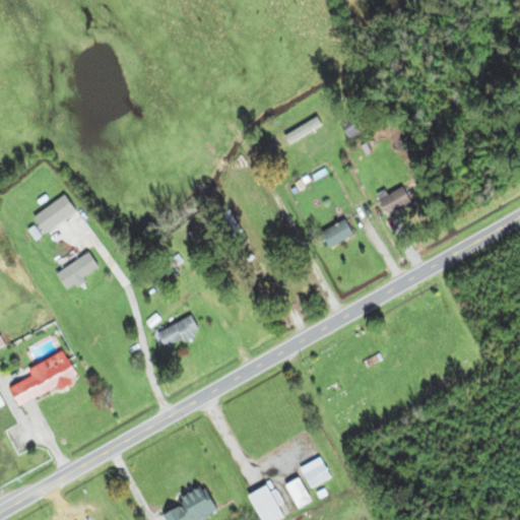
[(341,123),(350,137),(369,126),(360,111),(341,123)]
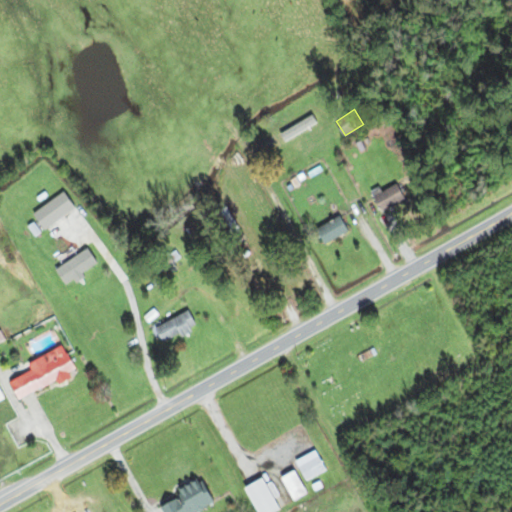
[(312,113),(317,120),(285,140),(280,133),(312,113)]
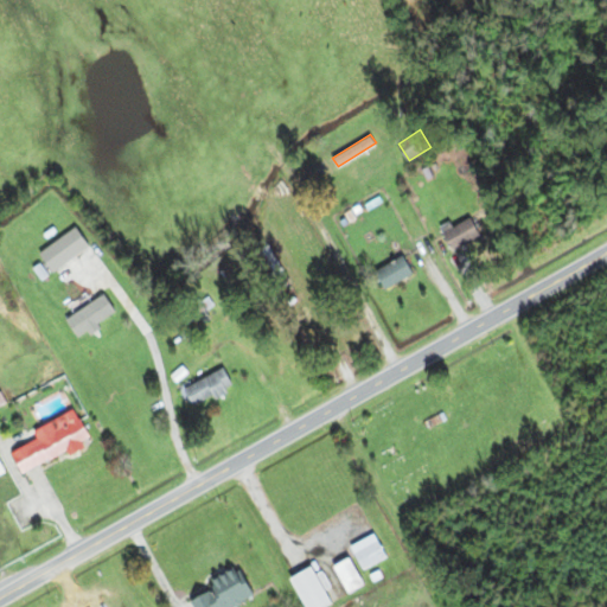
[(352,208),(356,215),(363,210),(359,203),(352,208)]
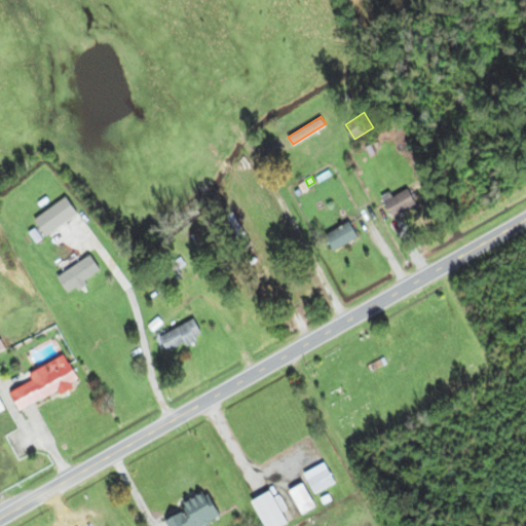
[(303,181),(308,188),(302,191),(298,184),(303,181)]
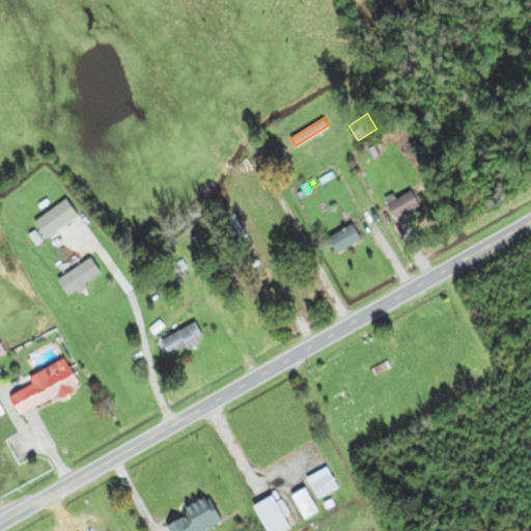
[(411,190),(420,205),(396,219),(387,203),(384,197),(393,192),(396,198),(411,190)]
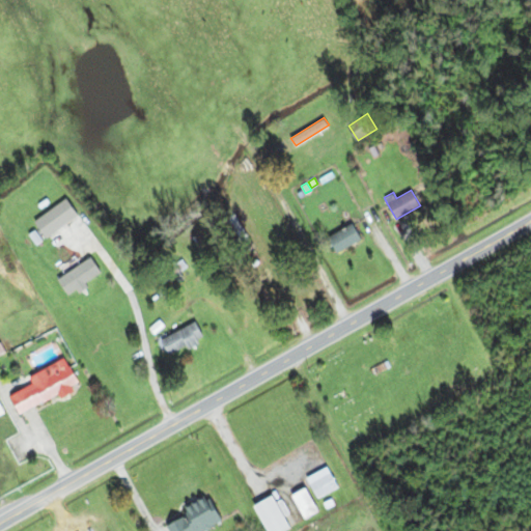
[(66,198),(79,216),(47,239),(34,221),(66,198)]
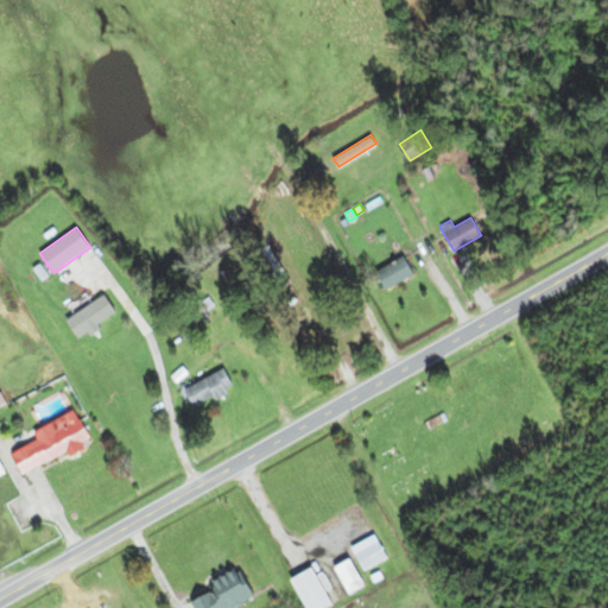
[(268,244),(291,282),(276,290),(254,252),(268,244)]
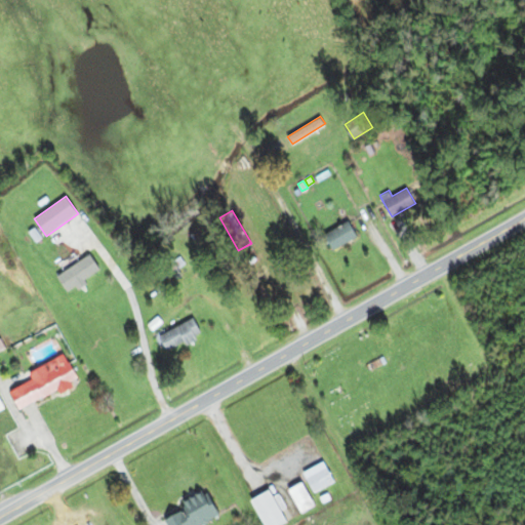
[(348,219),(357,236),(332,249),(324,233),(348,219)]
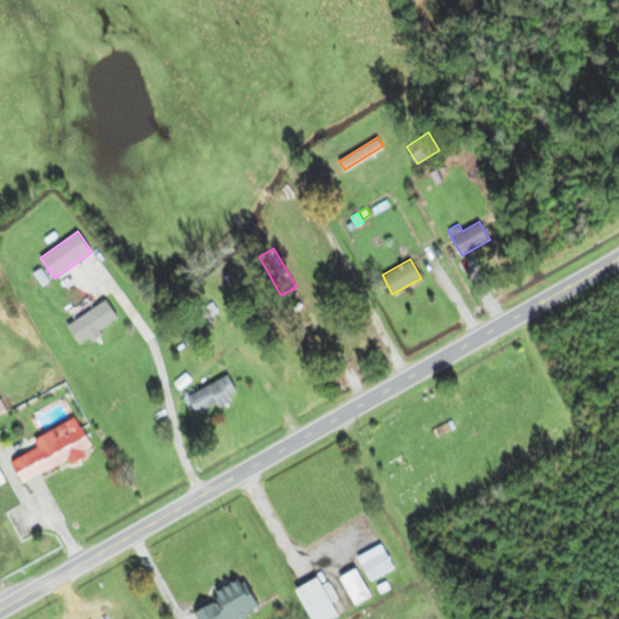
[(41,267),(50,279),(41,285),(33,272),(41,267)]
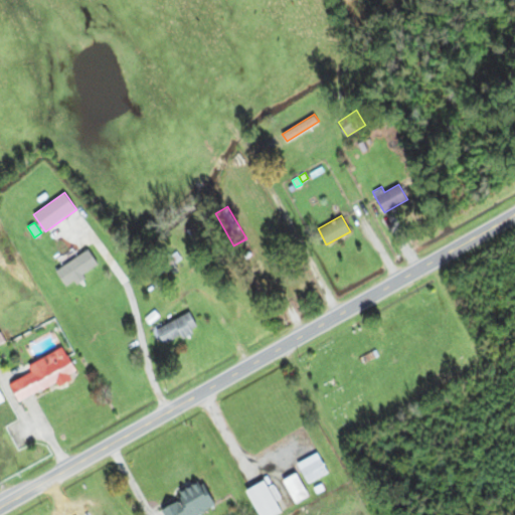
[(25,231),(31,240),(28,242),(22,233),(25,231)]
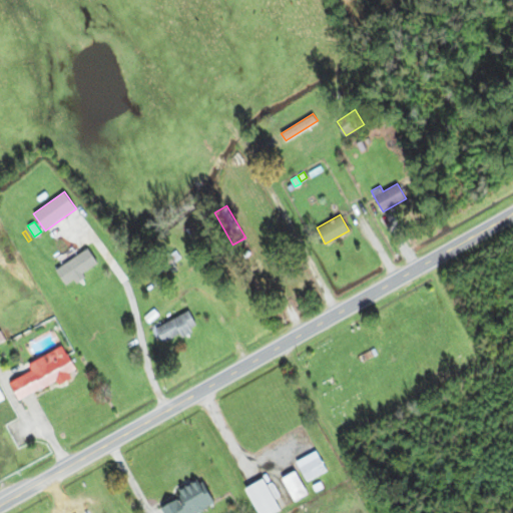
[(87,248),(97,264),(83,273),(86,277),(76,283),(74,279),(66,284),(56,269),(87,248)]
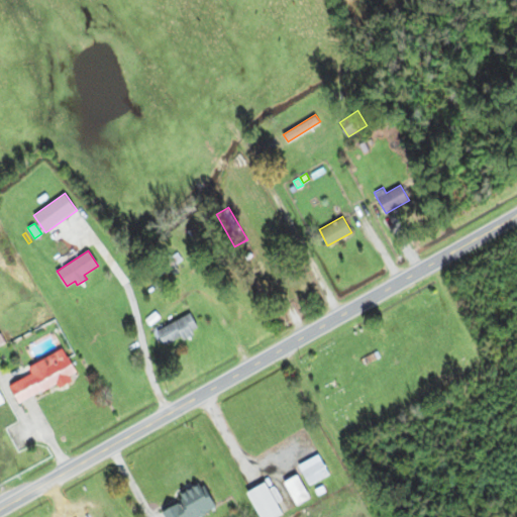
[(169,252),(172,256),(178,252),(182,260),(160,274),(153,264),(169,252)]
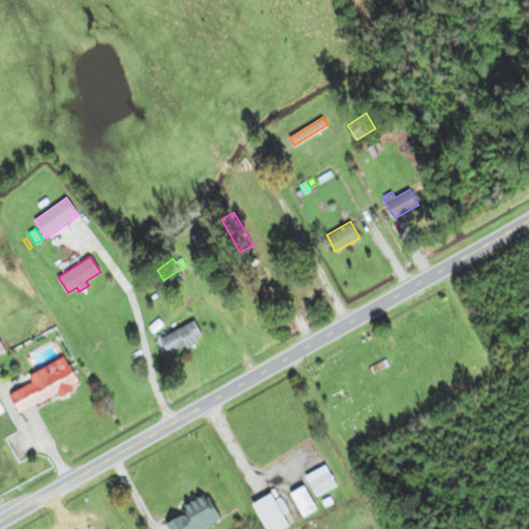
[(159,317),(161,320),(164,324),(153,333),(148,325),(159,317)]
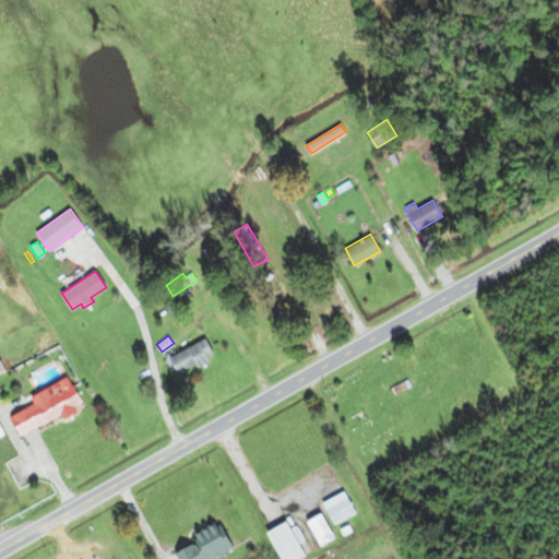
[(205,337),(213,353),(207,357),(210,361),(199,368),(195,363),(178,372),(169,357),(205,337)]
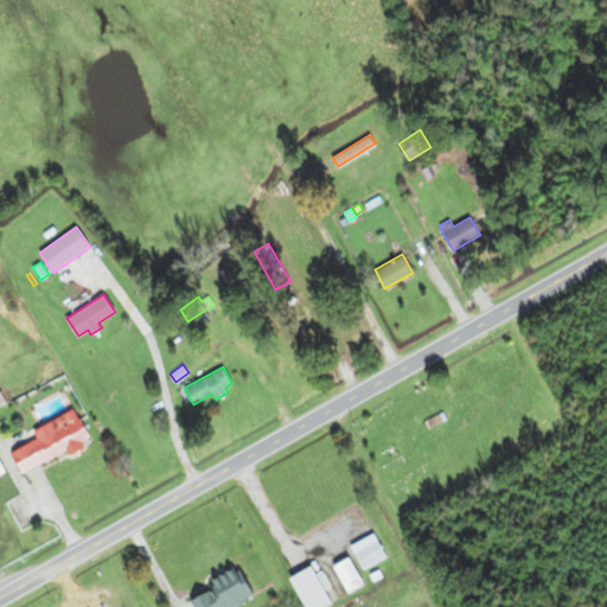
[(74,408),(80,420),(90,436),(82,441),(85,447),(69,457),(64,449),(49,459),(48,458),(23,472),(11,452),(37,438),(32,430),(37,428),(74,408)]
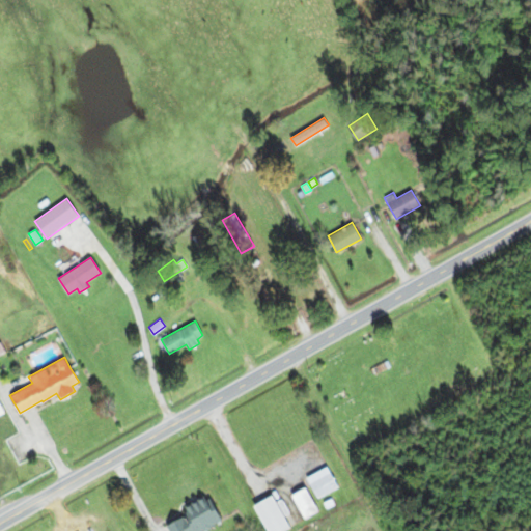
[(327,467),(328,466),(339,486),(317,498),(306,477),(327,467)]
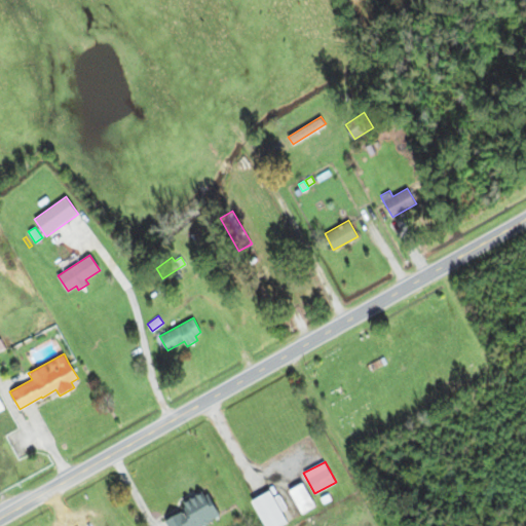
[(302,483),(315,506),(302,515),(289,491),(302,483)]
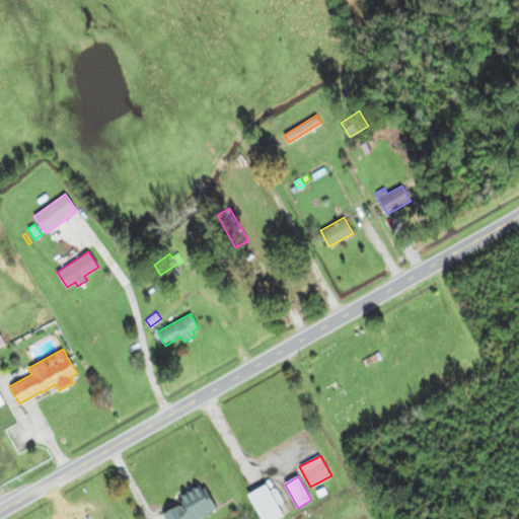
[(198,518),(217,509),(216,505),(206,485),(203,486),(202,484),(180,495),(182,500),(179,501),(181,505),(164,514),(166,518),(198,518)]
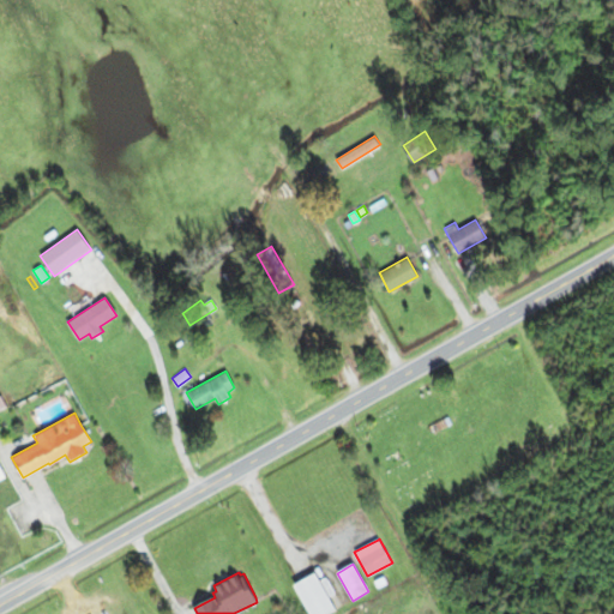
[(314,572),(335,609),(325,613),(308,613),(293,584),(298,582),(314,572)]
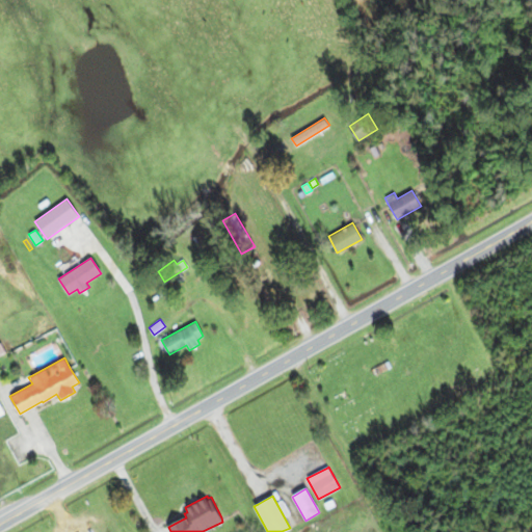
[(331,499),(336,505),(327,509),(323,502),(331,499)]
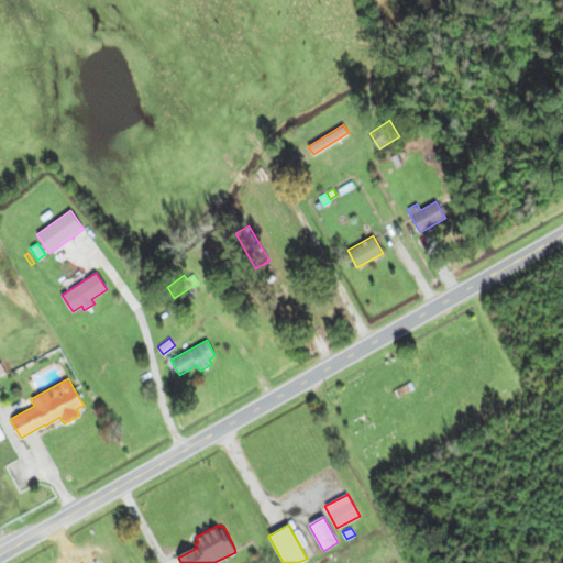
All buildings are outlined.
